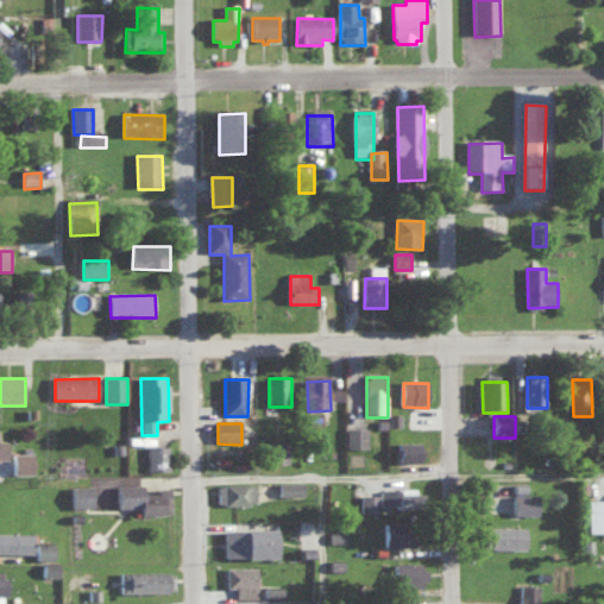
[(369,429),(347,431),(347,451),(369,451),(369,429)]
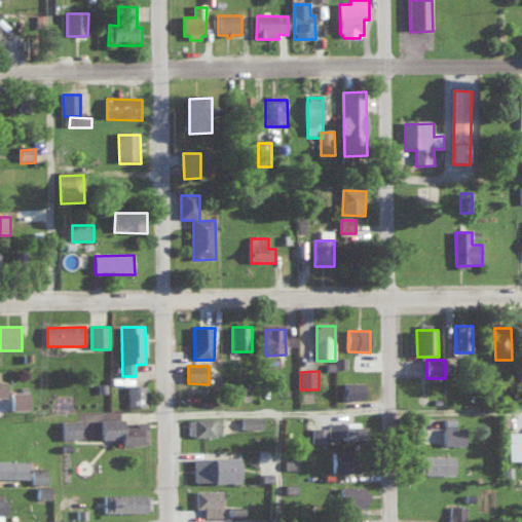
[(0,400),(8,400),(7,383),(0,382),(0,400)]
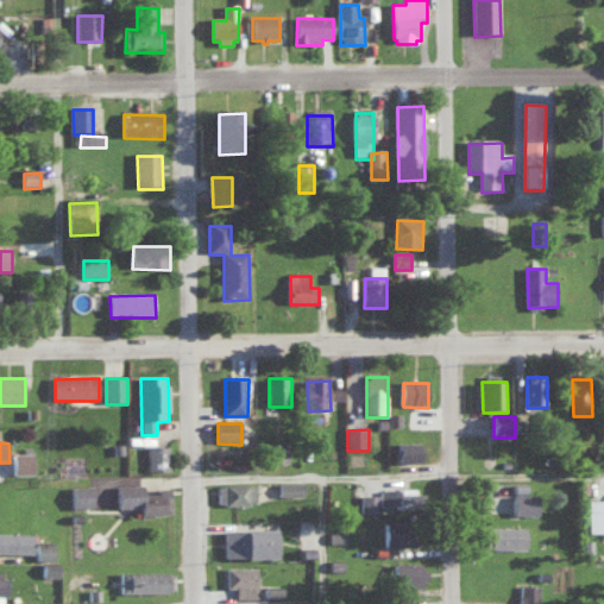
[(400,465),(422,465),(421,445),(400,445),(400,465)]
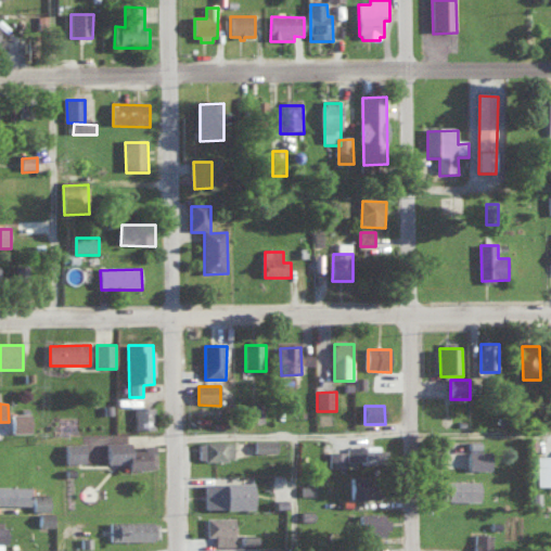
[(156,409),(137,409),(138,432),(156,432),(156,409)]
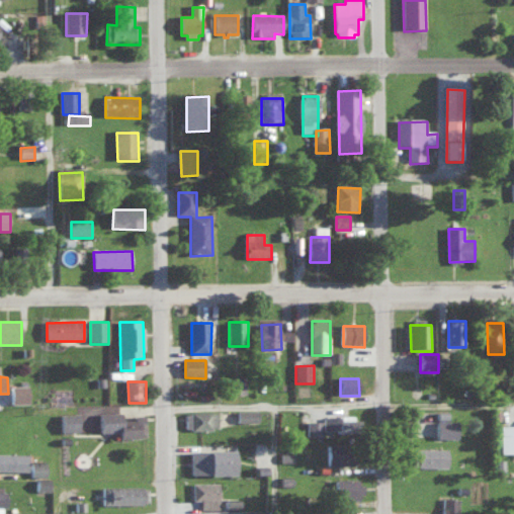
[(12,405),(29,405),(29,388),(11,388),(12,405)]
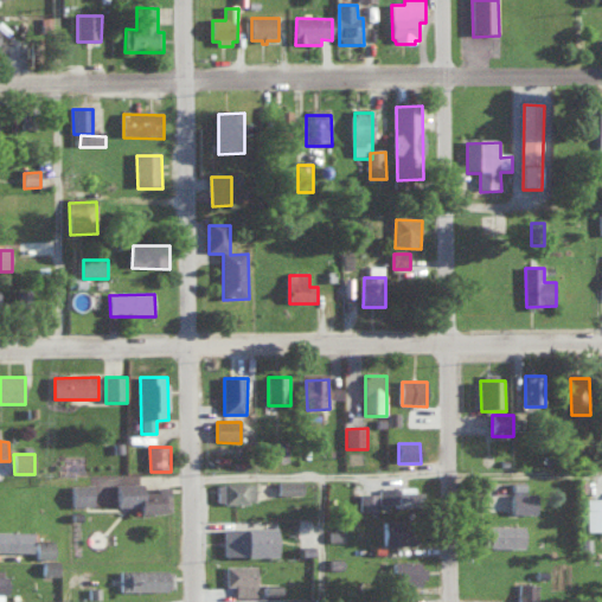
[(305,497),(303,482),(280,484),(280,497),(305,497)]
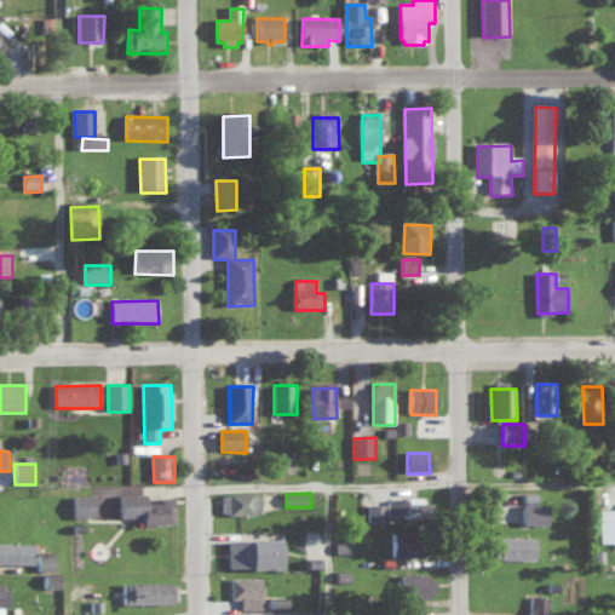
[(144,518),(144,527),(177,526),(176,499),(161,500),(161,505),(147,505),(147,495),(121,496),(121,519),(144,518)]
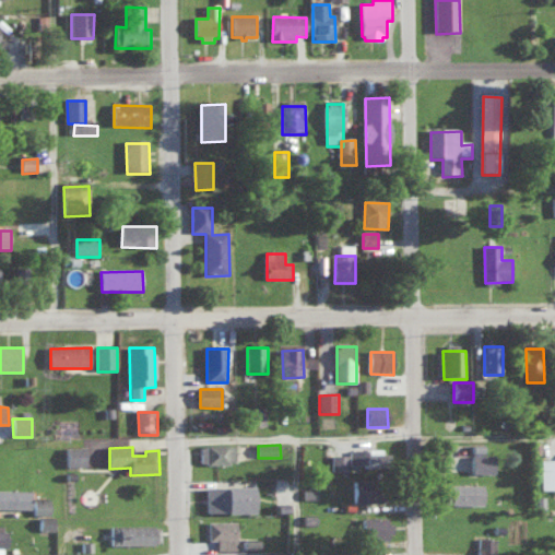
[(202,447),(202,465),(236,465),(236,447),(202,447)]
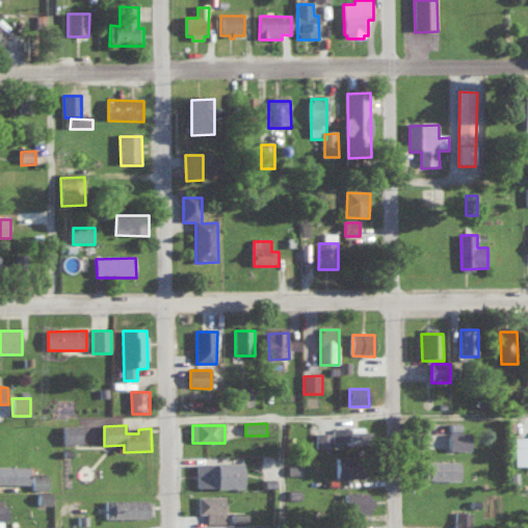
[(450,452),(471,452),(472,433),(462,433),(462,425),(451,425),(450,452)]
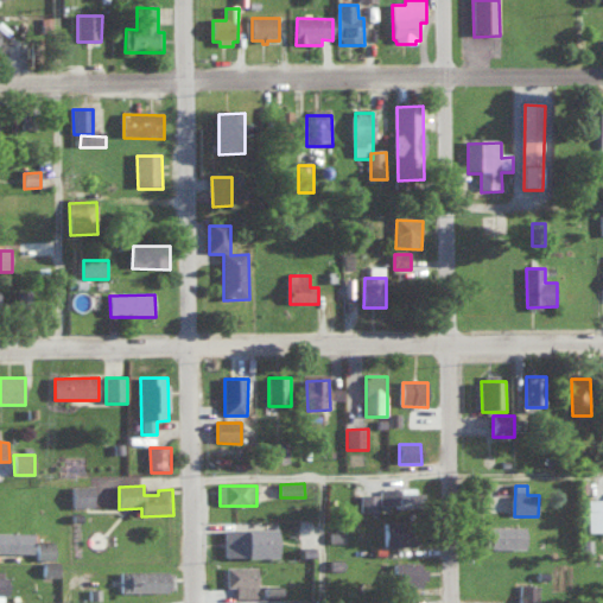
[(94,487),(74,488),(74,509),(94,508),(94,487)]
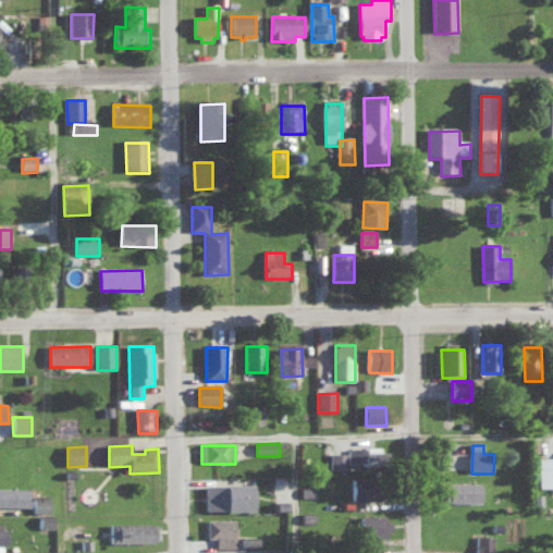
[(351,451),(351,466),(381,465),(381,450),(351,451)]
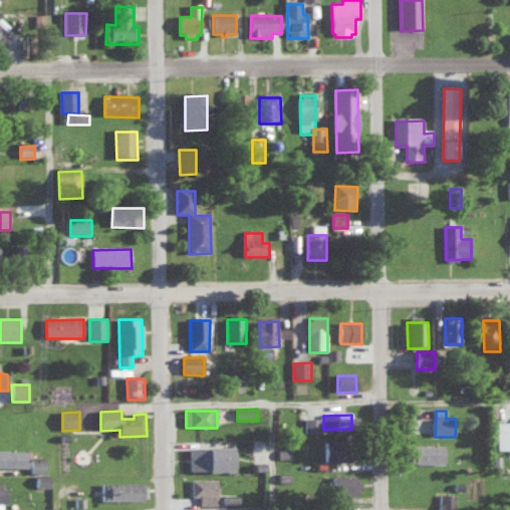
[(306,434),(321,434),(321,420),(307,420),(306,434)]
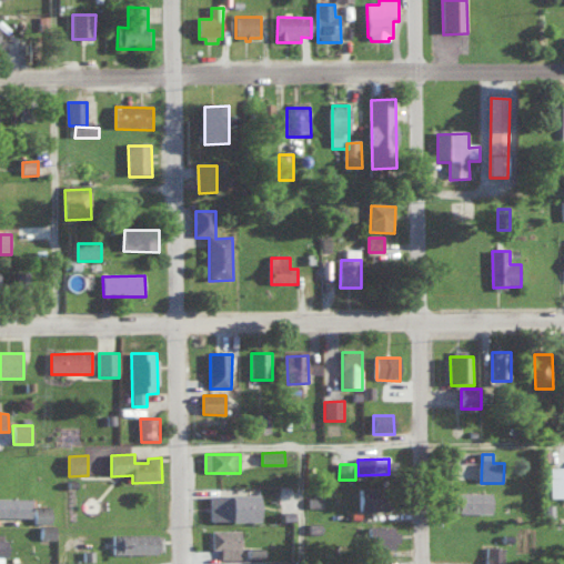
[(563,469),(551,470),(552,500),(563,500),(563,469)]
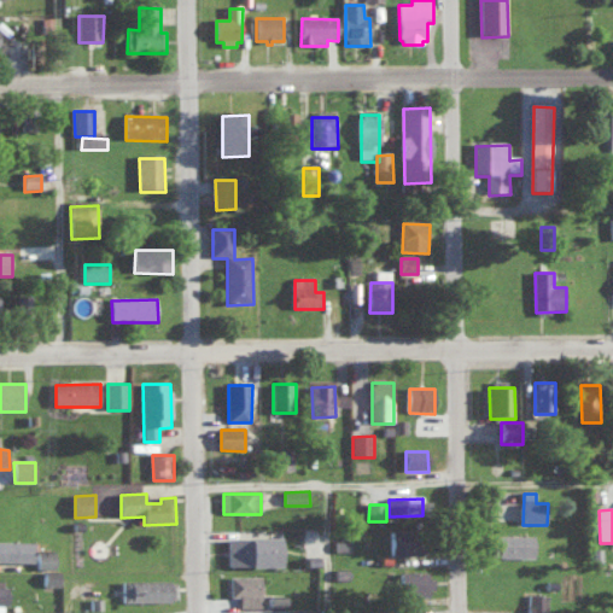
[(424,558),(425,533),(393,532),(392,556),(424,558)]
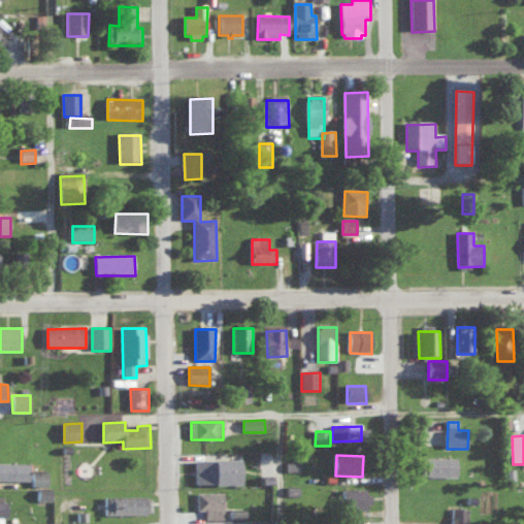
[(458,460),(428,459),(427,478),(458,479),(458,460)]
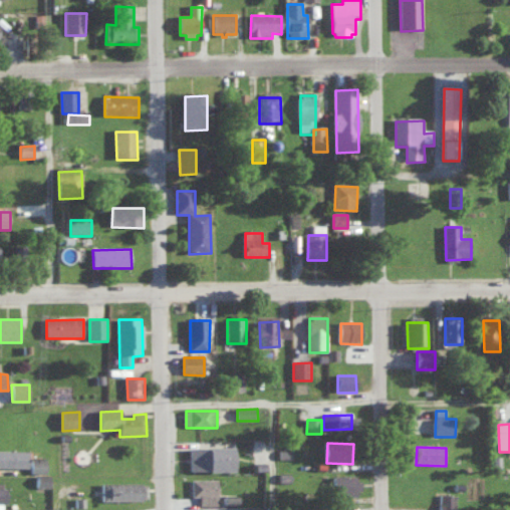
[(191,473),(233,472),(233,449),(191,449),(191,473)]
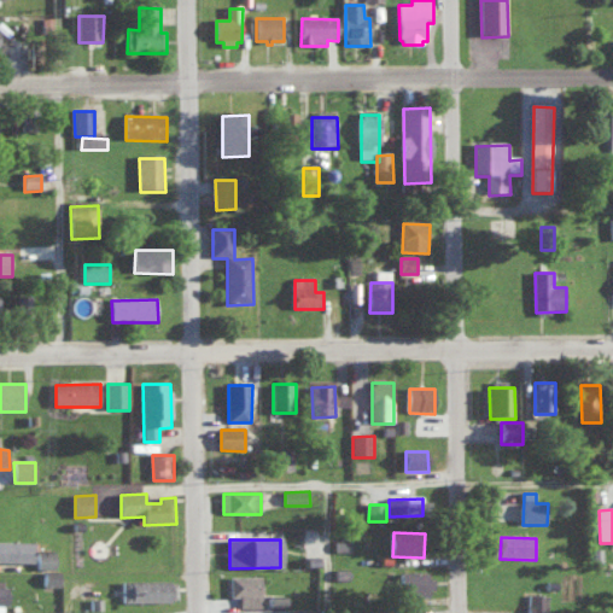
[(0,541),(0,561),(35,564),(36,543),(0,541)]
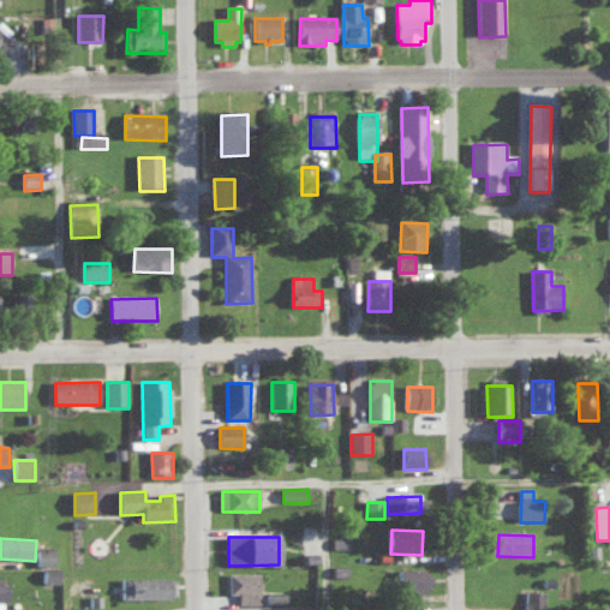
[(39,568),(57,569),(57,551),(39,550),(39,568)]
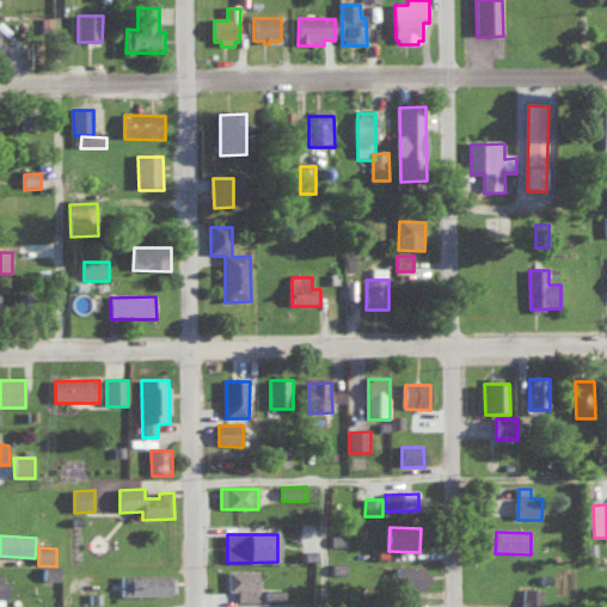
[(46,568),(57,568),(57,583),(46,583),(46,568)]
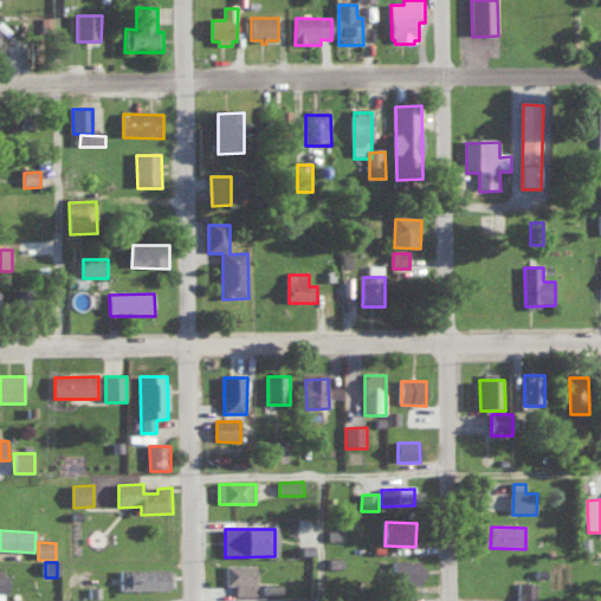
[(425,562),(394,563),(395,588),(425,587),(425,562)]
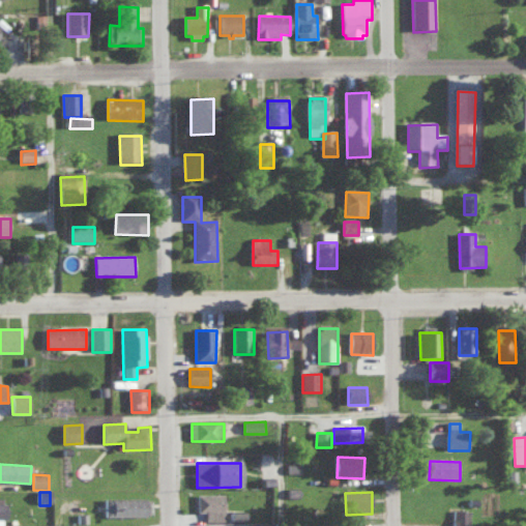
[(225,525),(225,496),(199,497),(199,514),(207,514),(207,525),(225,525)]
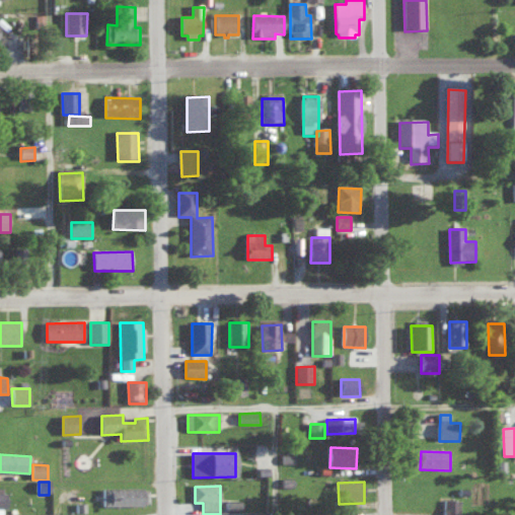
[(150,507),(150,490),(104,491),(104,508),(150,507)]
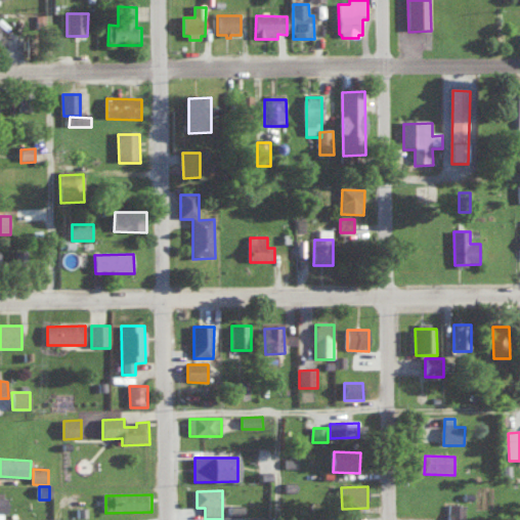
[(465,519),(466,507),(449,506),(448,519),(465,519)]
